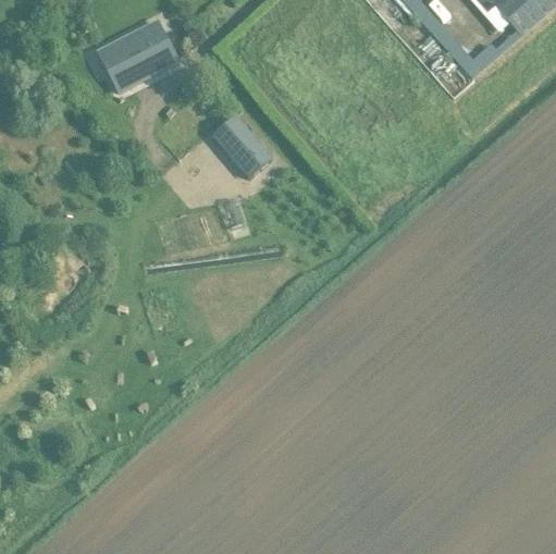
[(555,3),(555,0),(478,0),(487,11),(495,4),(521,35),(555,3)]
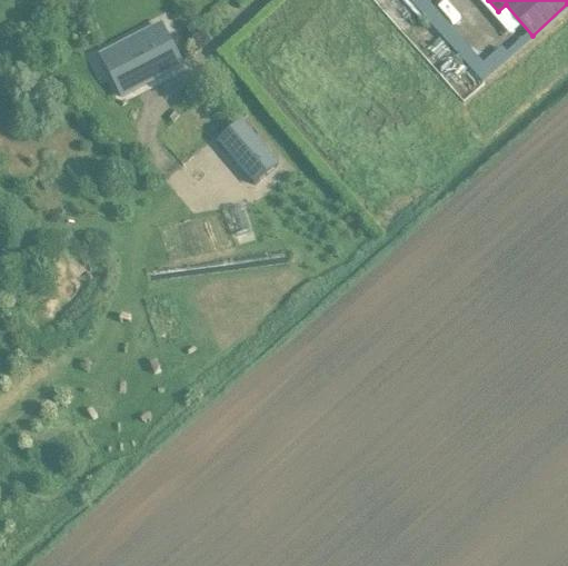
[(181,62),(159,20),(97,51),(119,93),(181,62)]
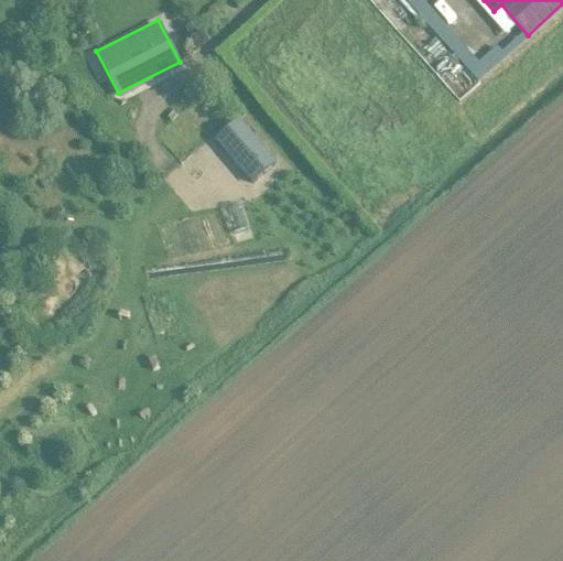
[(442,39),(459,57),(479,39),(462,20),(442,39)]
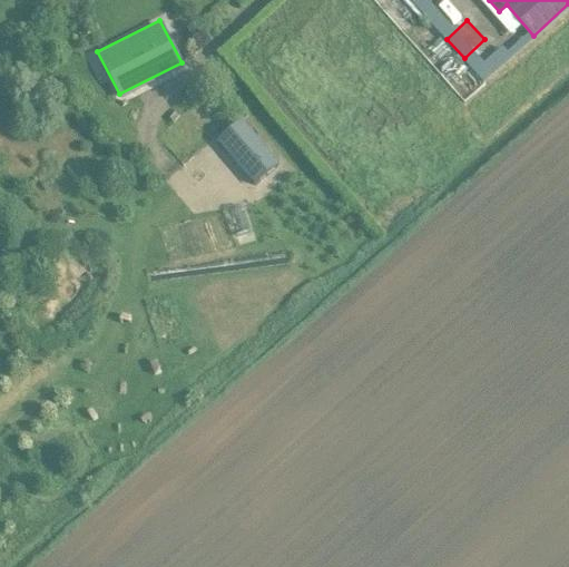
[(46,90),(37,97),(50,114),(59,107),(46,90)]
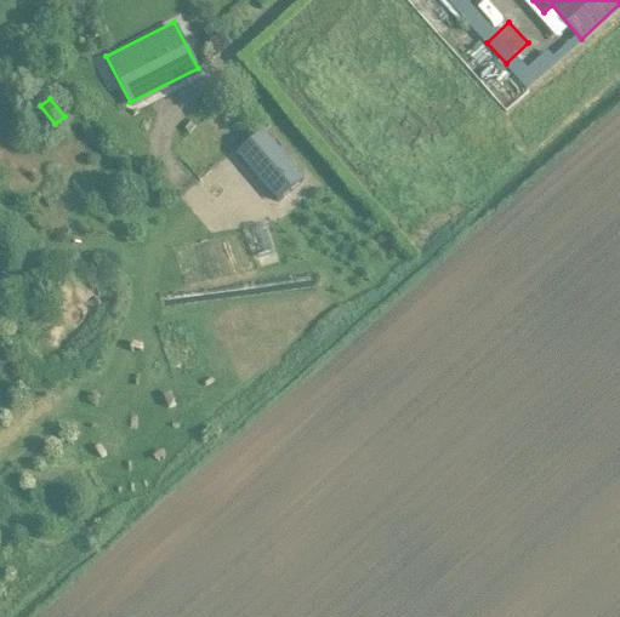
[(302,176),(263,129),(238,149),(276,196),(302,176)]
